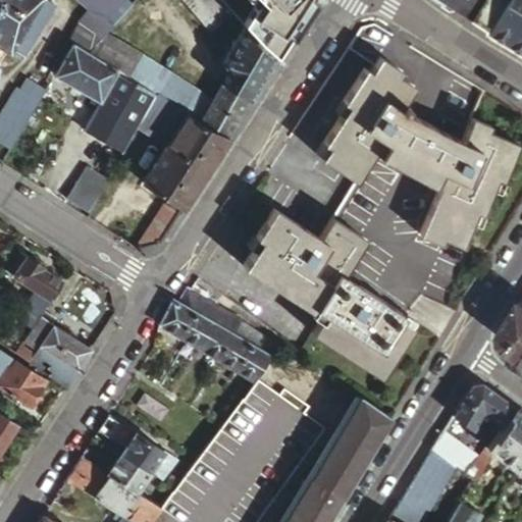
[(47,0),(0,0),(0,48),(2,50),(18,60),(49,8),(49,6),(52,3),(47,0)]
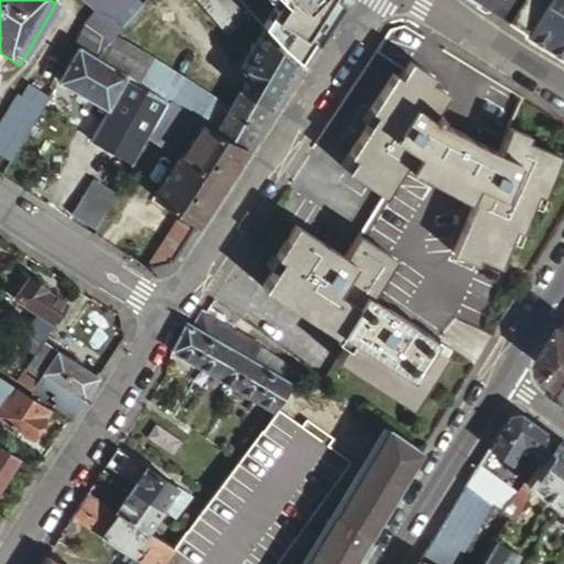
[(108,42),(114,35),(143,4),(138,0),(79,0),(94,12),(83,24),(96,34),(108,42)]
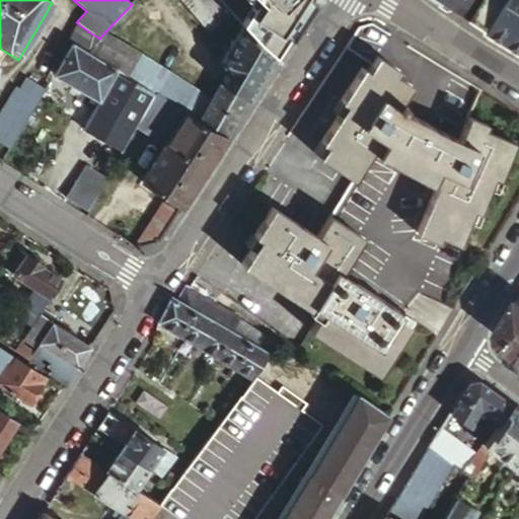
[(228,15),(215,0),(180,0),(208,31),(228,15)]
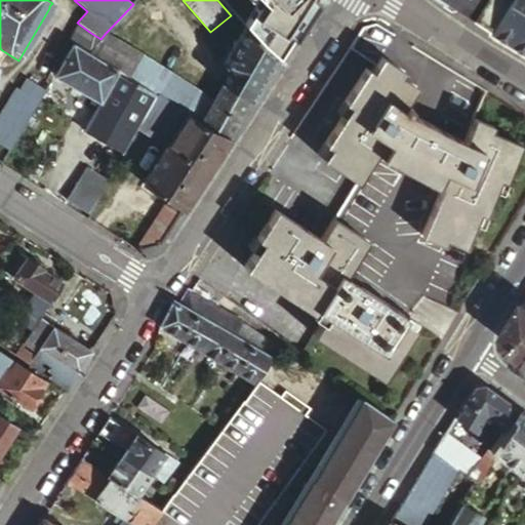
[(221,0),(224,2),(281,58),(320,7),(315,0),(221,0)]
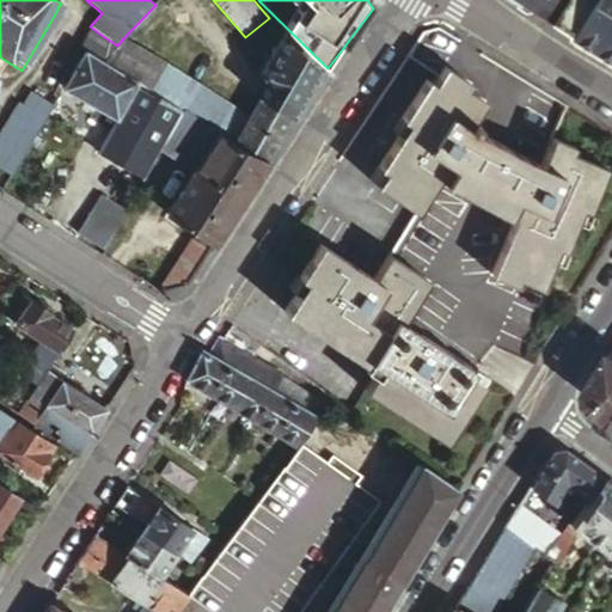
[(611,0),(518,0),(611,59),(611,0)]
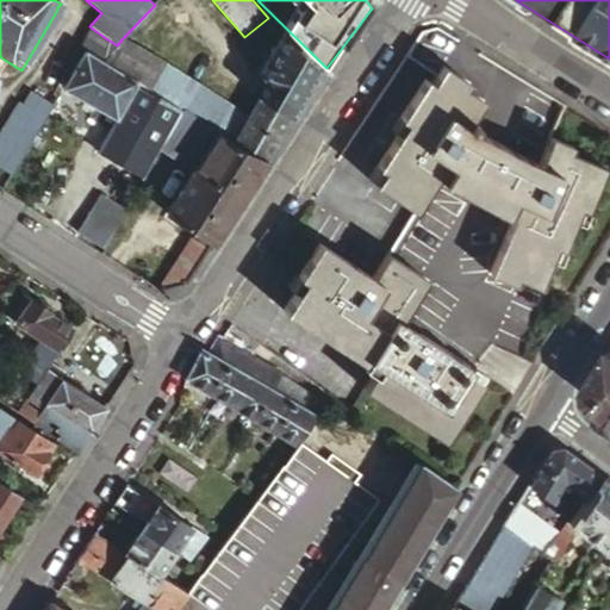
[(89,26),(79,49),(83,53),(92,57),(104,37),(89,26)]
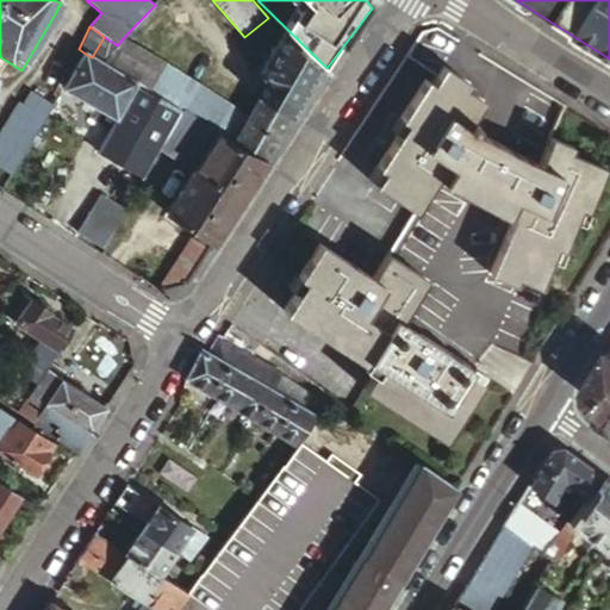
[(319,67),(310,56),(286,31),(257,76),(265,86),(259,98),(288,117),(319,67)]
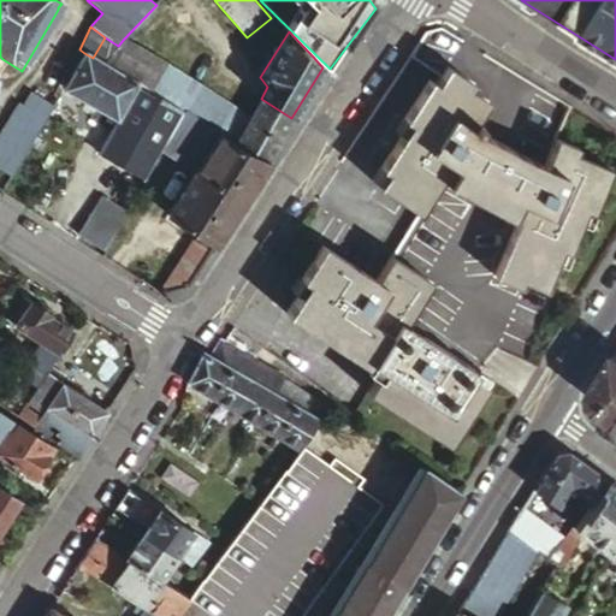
[(93,58),(84,53),(63,89),(117,122),(137,86),(101,63),(118,46),(105,37),(93,58)]
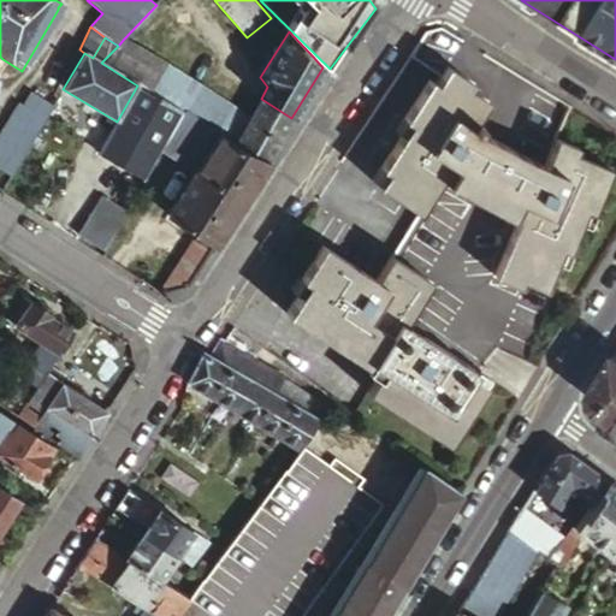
[(291,118),(261,99),(249,119),(124,39),(118,46),(101,63),(137,86),(181,113),(217,136),(267,164),(291,118)]
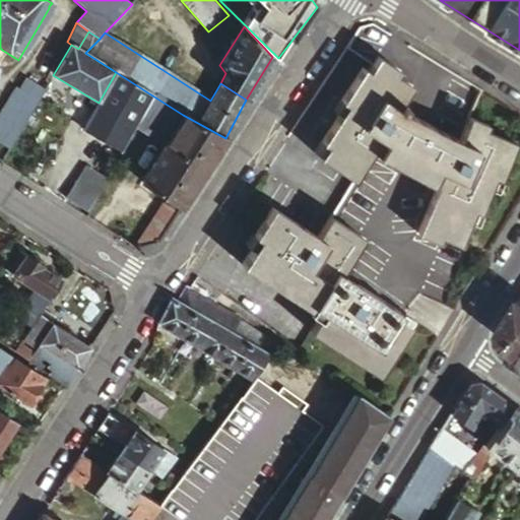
[(399,71),(377,56),(368,71),(362,67),(339,102),(344,105),(320,143),(325,146),(317,158),(352,182),(373,151),(376,154),(375,156),(430,186),(431,184),(437,187),(416,236),(439,245),(441,239),(459,246),(473,212),(479,214),(494,180),(501,182),(516,144),(485,131),(489,125),(467,117),(458,139),(436,130),(432,127),(402,111),(405,106),(401,104),(411,86),(396,77),(399,71)]
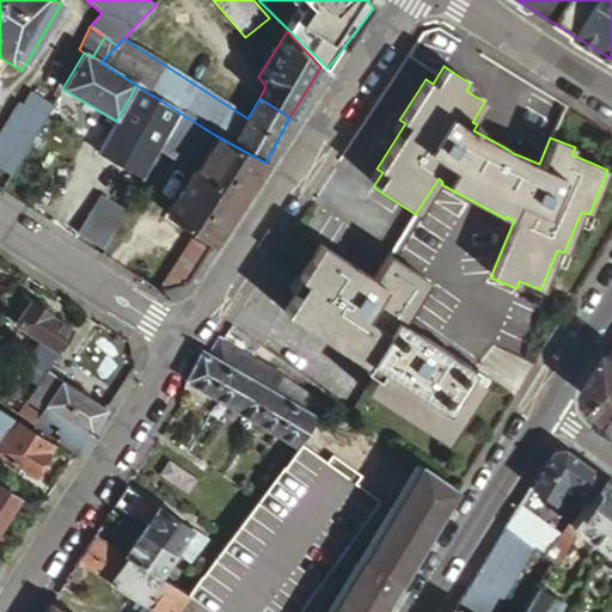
[(136,85),(116,121),(97,153),(142,179),(158,152),(179,112),(136,85)]
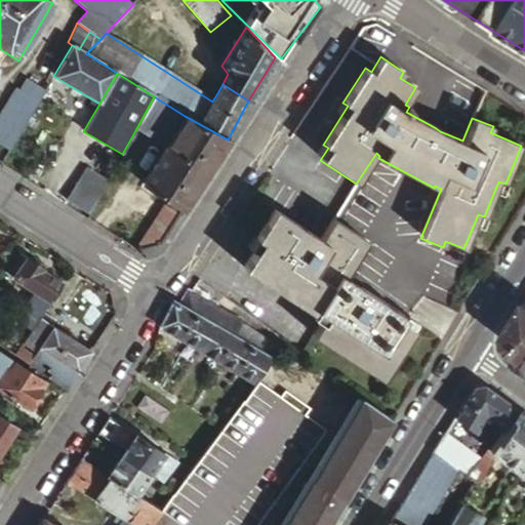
[(44,90),(26,79),(19,90),(15,88),(0,112),(0,145),(8,151),(44,90)]
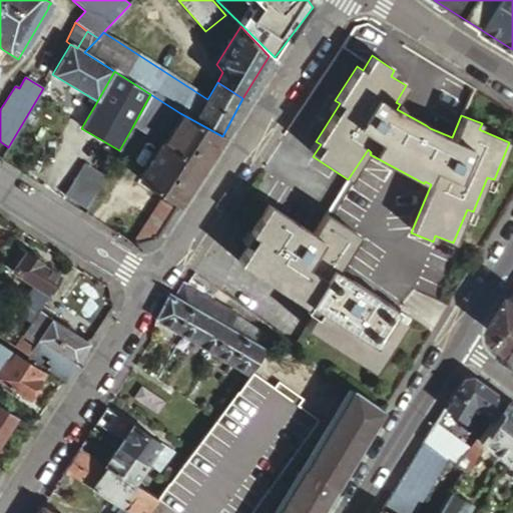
[(180,113),(150,94),(132,127),(159,144),(180,113)]
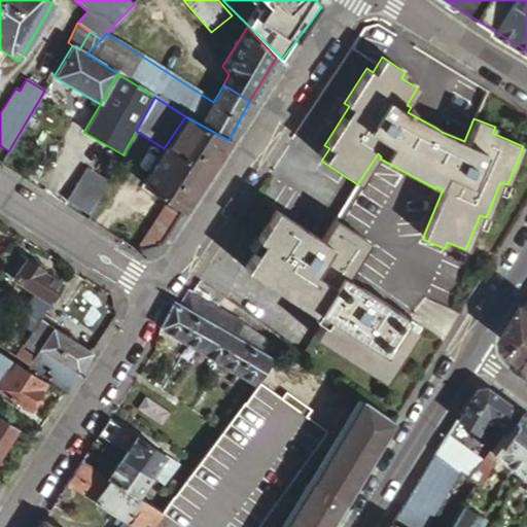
[(229,140),(185,116),(164,148),(141,184),(174,204),(171,210),(164,205),(136,248),(137,249),(136,250),(139,252),(161,246),(229,140)]
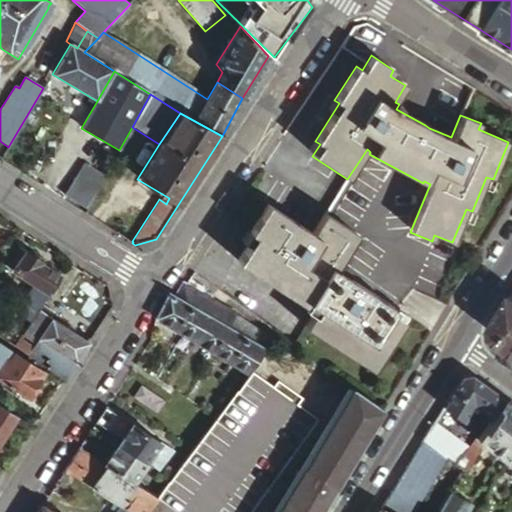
[(62,198),(84,212),(95,192),(74,178),(62,198)]
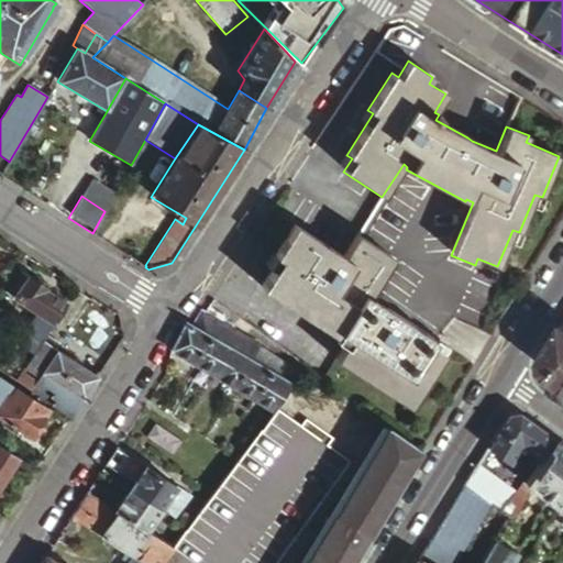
[(342,256),(293,224),(272,255),(278,258),(260,287),(334,335),(337,333),(348,340),(335,360),(410,409),(445,355),(430,346),(434,340),(368,298),(394,260),(356,235),(342,256)]
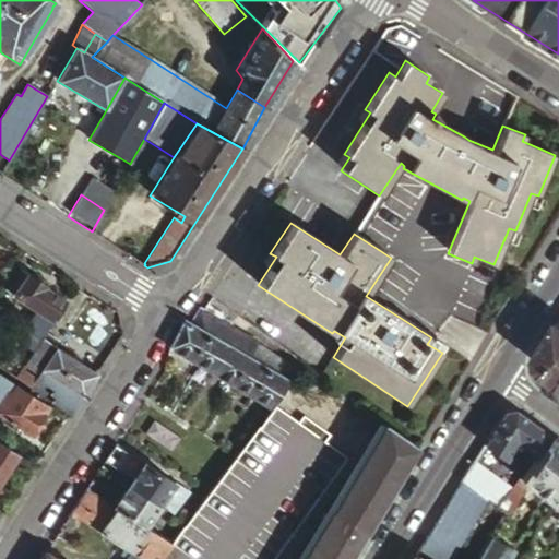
[(15,266),(1,288),(36,312),(18,342),(24,346),(33,352),(44,335),(66,301),(44,286),(45,285),(15,266)]
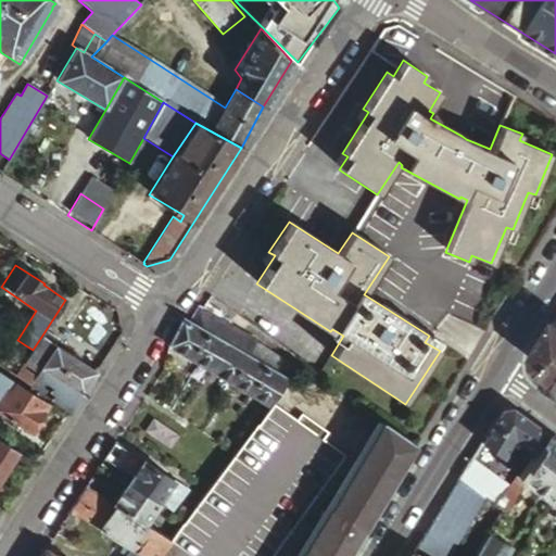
[(203,303),(201,306),(215,316),(229,324),(231,319),(203,303)]
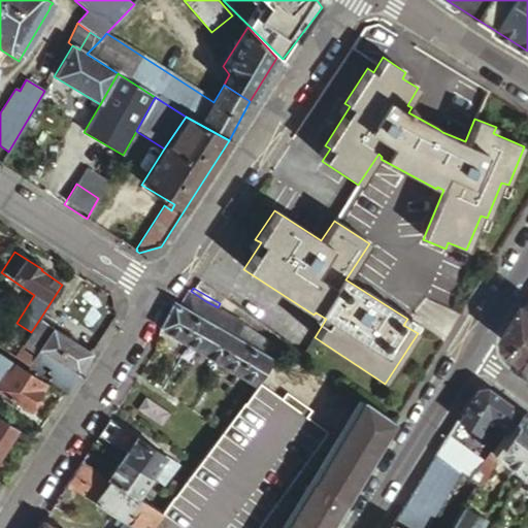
[(158,329),(179,342),(204,300),(191,291),(188,290),(178,303),(173,300),(158,329)]
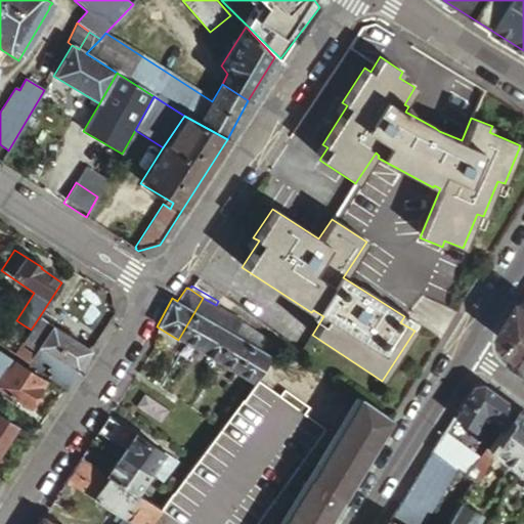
[(198,351),(223,310),(216,305),(203,298),(178,340),(198,351)]
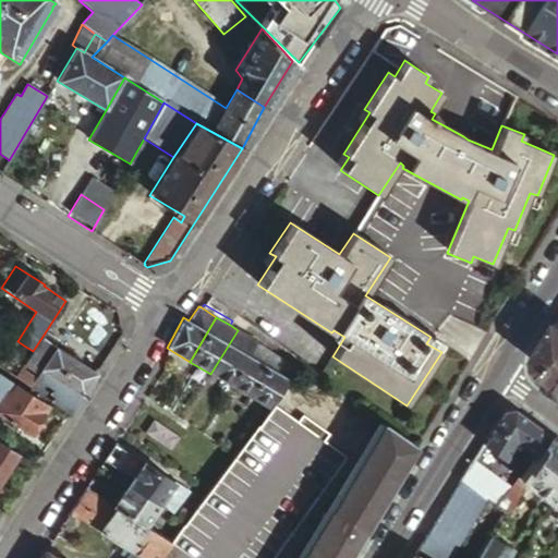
[(557,383),(557,325),(554,323),(533,358),(536,367),(557,383)]
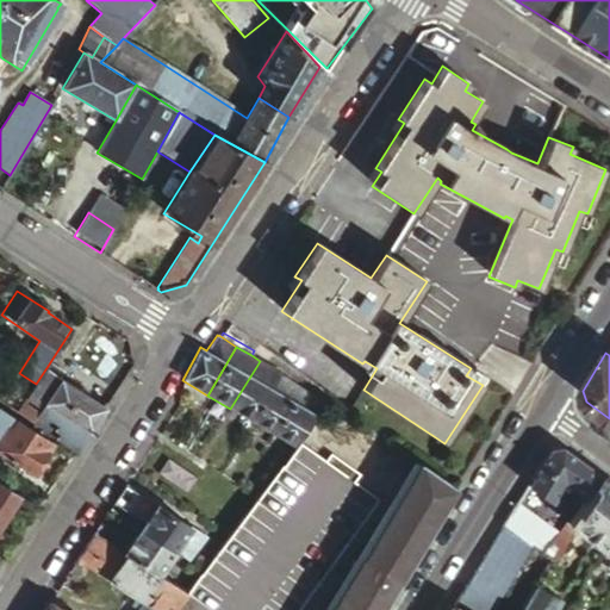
[(230,409),(250,422),(280,374),(281,373),(260,361),(230,409)]
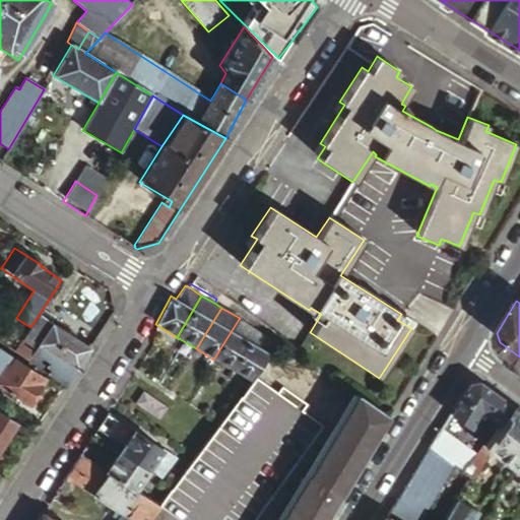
[(30,327),(14,353),(64,386),(87,349),(50,324),(53,320),(41,312),(30,327)]
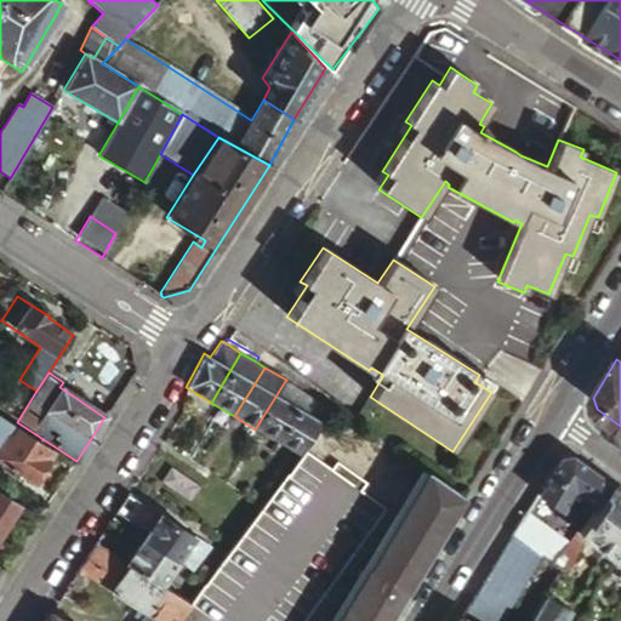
[(277,442),(306,396),(285,381),(255,429),(277,442)]
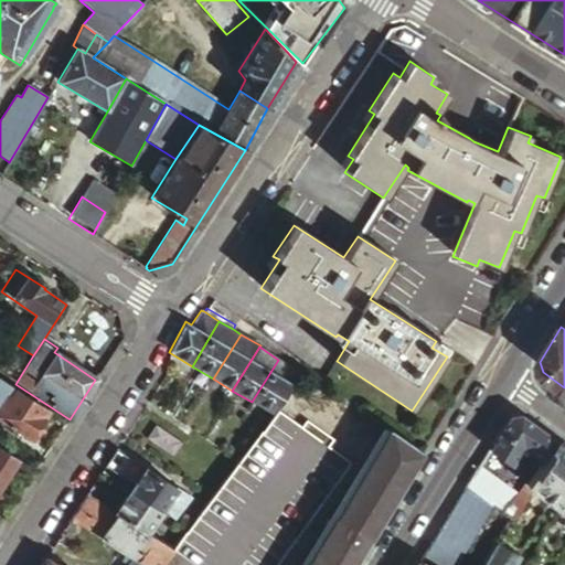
[(16,384),(33,355),(24,350),(6,377),(16,384)]
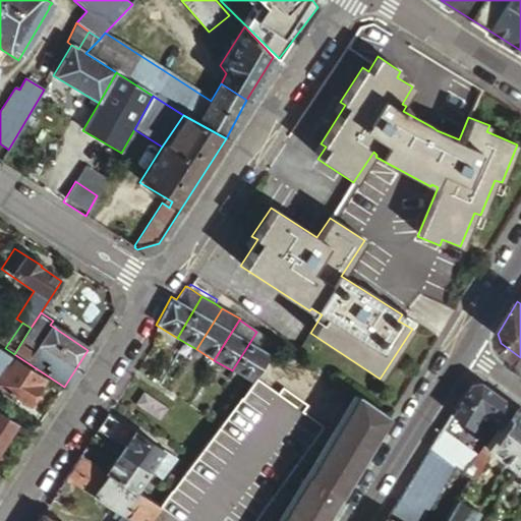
[(276,345),(256,332),(232,370),(252,383),(276,345)]
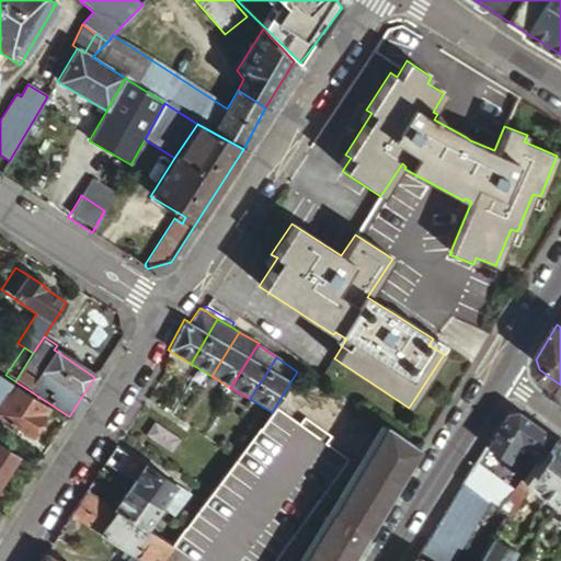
[(160,560),(290,560),(376,421),(301,365),(297,371),(272,412),(261,428),(259,427),(193,517),(184,529),(170,549),(160,560)]
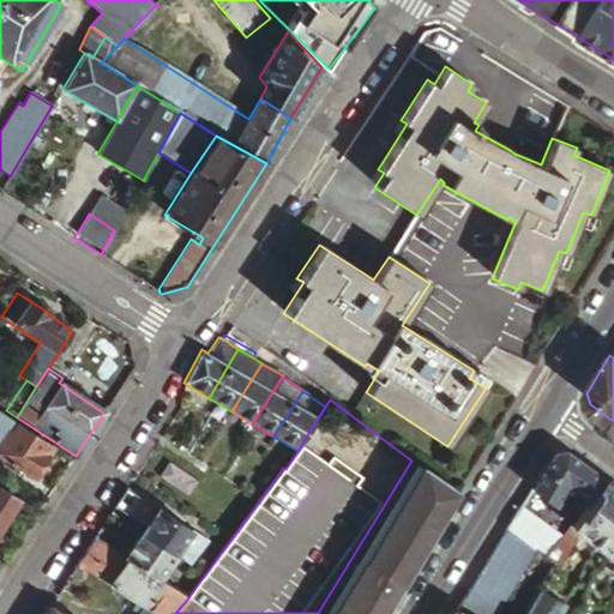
[(52,449),(0,414),(0,457),(34,479),(48,458),(47,457),(52,449)]
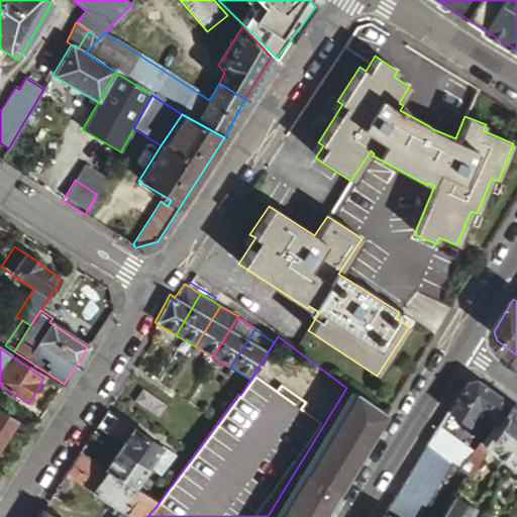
[(505,404),(472,380),(461,382),(444,412),(466,427),(474,414),(478,417),(480,414),(493,423),(505,404)]
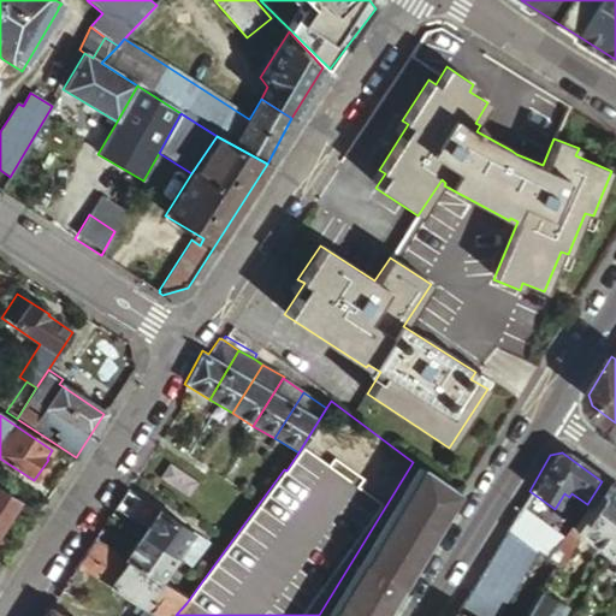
[(332,615),(421,468),(416,465),(324,615),(332,615)]
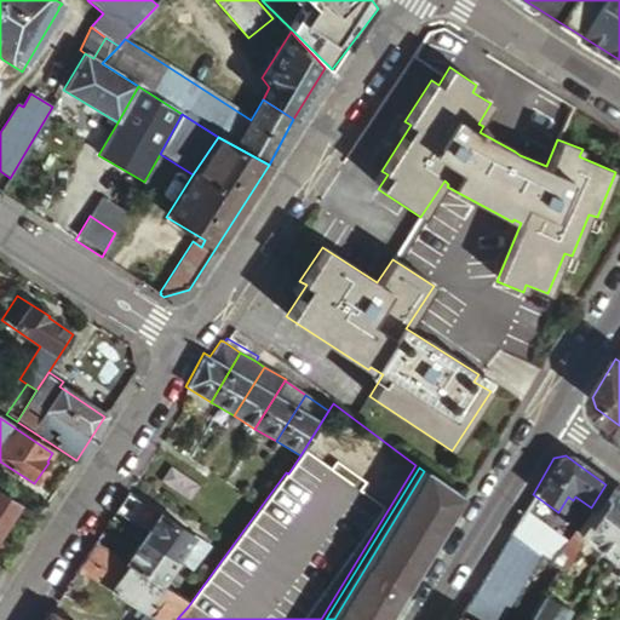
[(385,619),(463,495),(424,471),(334,619),(385,619)]
